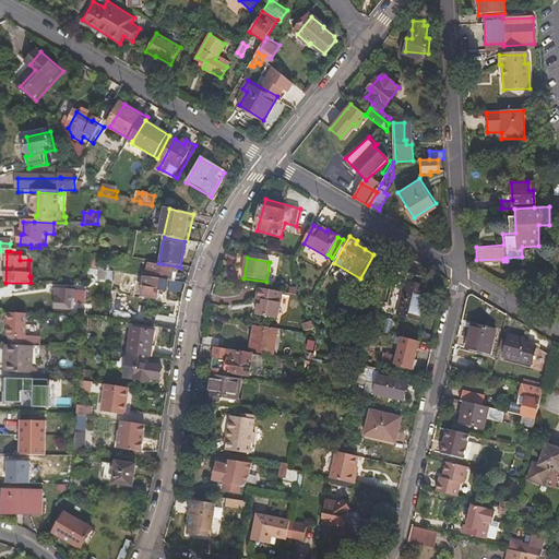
[(147,265),(145,280),(166,283),(170,284),(171,275),(177,274),(177,266),(163,264),(162,266),(147,265)]
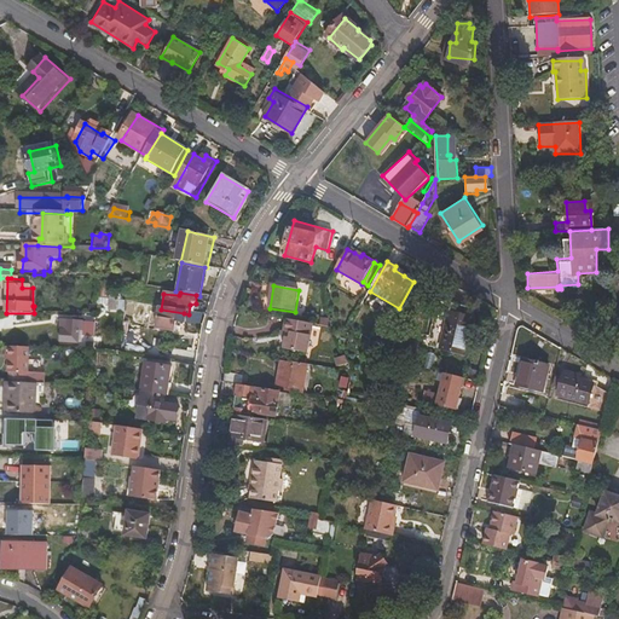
[(126,335),(129,305),(106,302),(105,311),(122,312),(120,334),(126,335)]
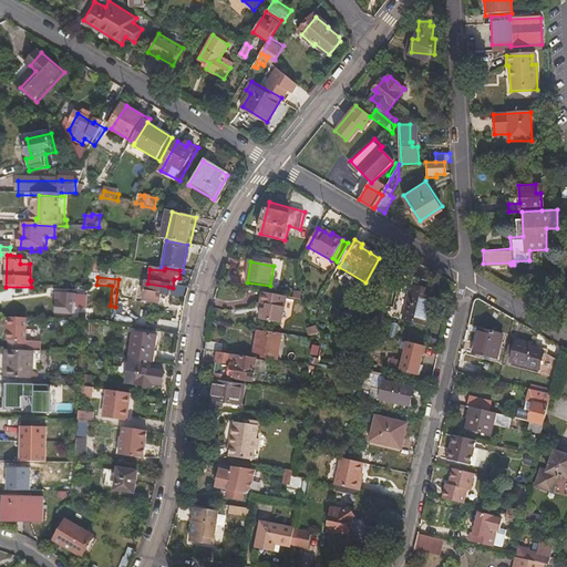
[(433,281),(416,278),(414,286),(404,320),(426,326),(436,291),(432,290),(433,281)]
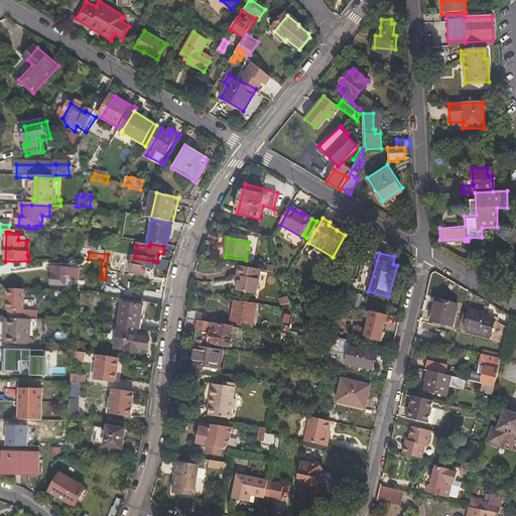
[(121,256),(114,255),(113,264),(120,265),(121,256)]
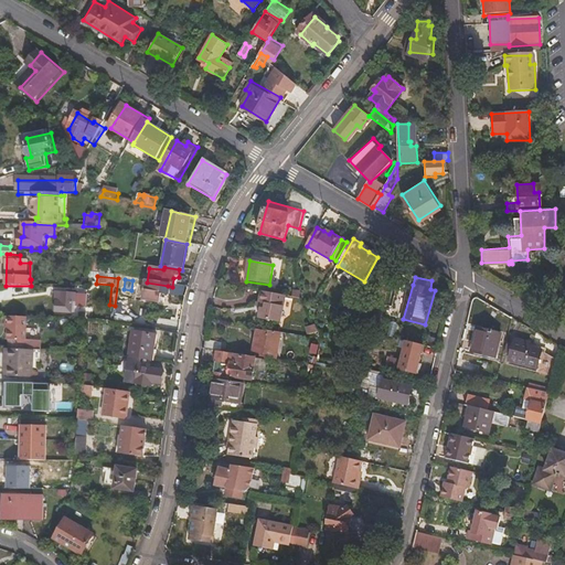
[(147,283),(140,283),(139,290),(137,301),(157,305),(159,295),(167,296),(168,286),(147,283)]
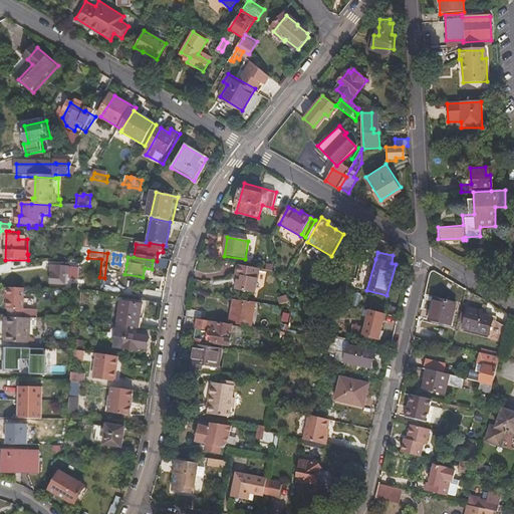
[(261,268),(238,264),(235,279),(238,280),(237,289),(257,293),(261,268)]
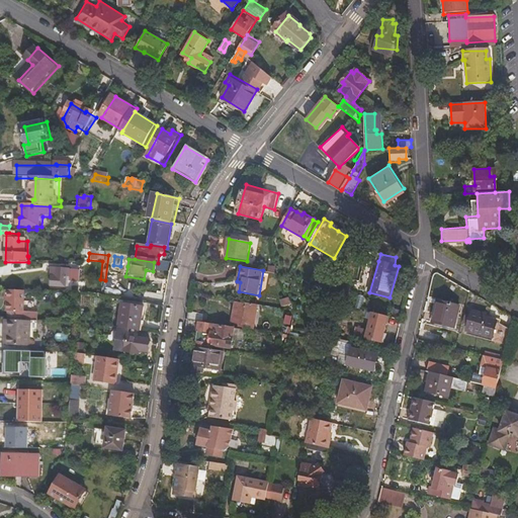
[(77,270),(54,269),(54,287),(67,288),(68,281),(77,281),(77,270)]
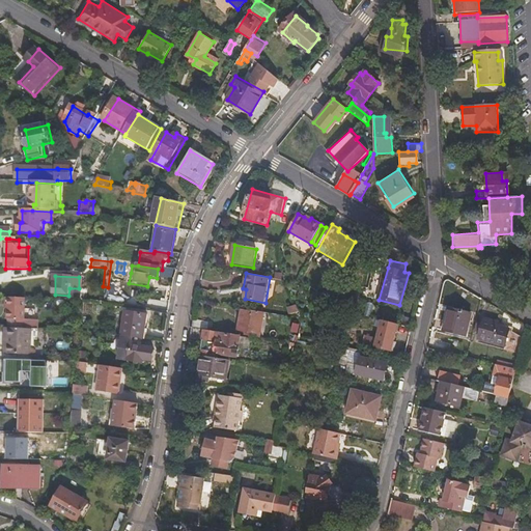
[(325,292),(322,306),(331,309),(335,296),(325,292)]
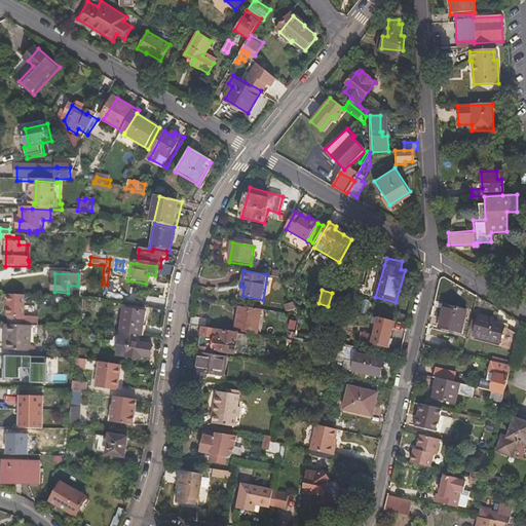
[(28,295),(7,295),(8,302),(10,303),(10,308),(10,317),(11,317),(11,325),(30,325),(31,317),(27,317),(28,295)]
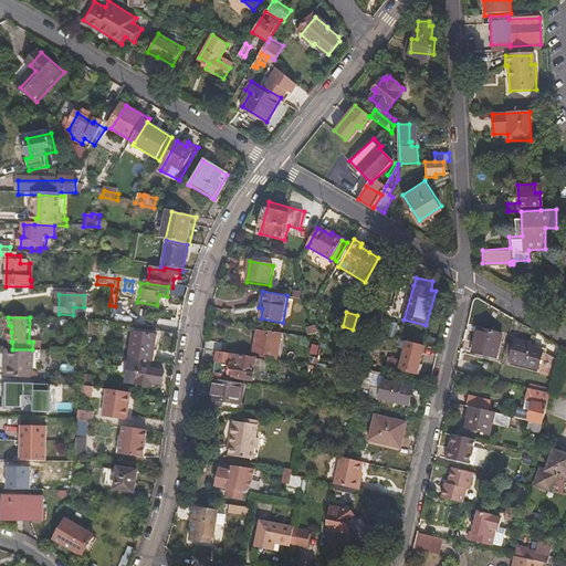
[(307,336),(317,333),(315,325),(304,328),(307,336)]
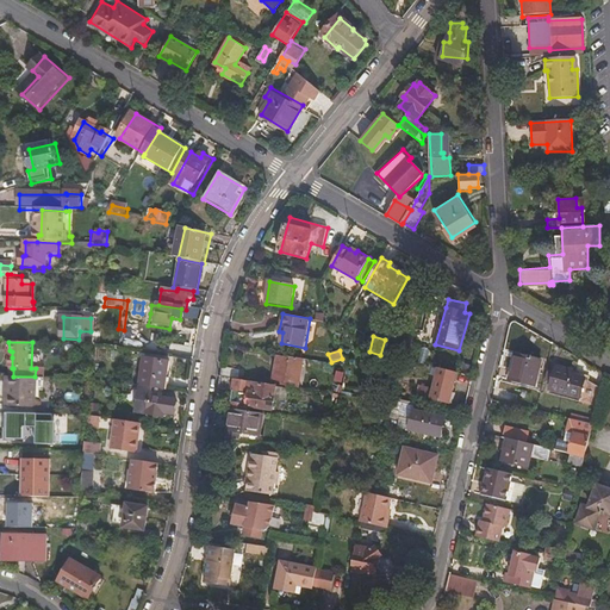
[(542,359),(517,353),(511,377),(536,384),(542,359)]
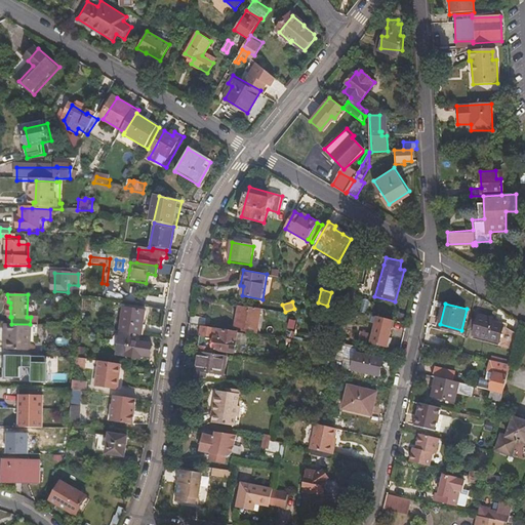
[(318,305),(315,318),(325,320),(328,307),(318,305)]
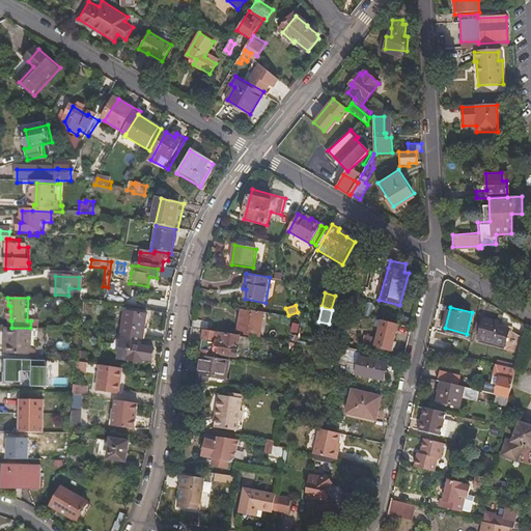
[(142,339),(144,339),(148,314),(127,311),(122,336),(142,339)]
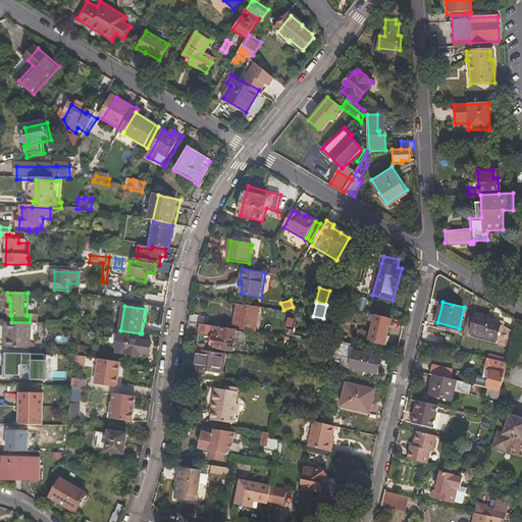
[(241,328),(256,330),(259,307),(246,306),(246,308),(238,306),(235,321),(242,323),(241,328)]
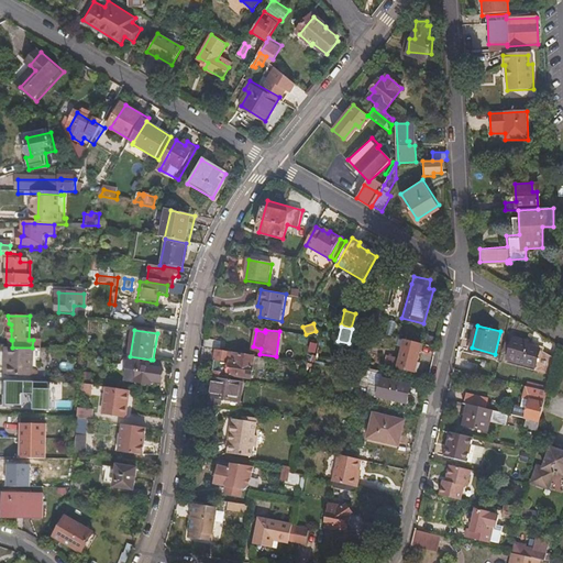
[(203,337),(202,345),(220,349),(221,340),(203,337)]
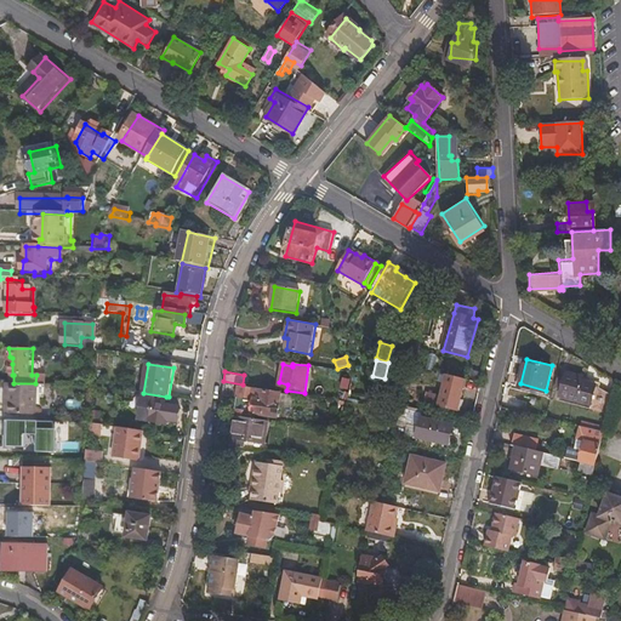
[(592,404),(598,385),(585,381),(586,376),(568,371),(565,379),(563,391),(562,396),(592,404)]
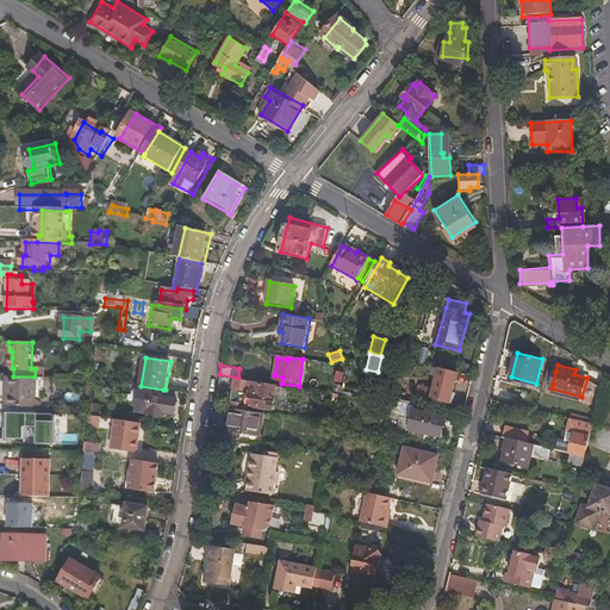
[(450,404),(458,374),(440,369),(437,379),(435,378),(430,399),(450,404)]
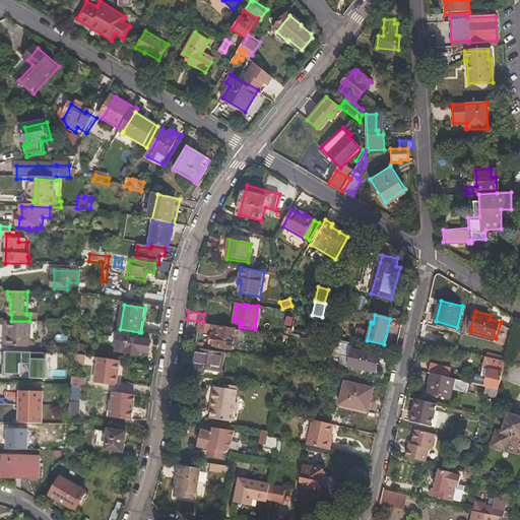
[(11,321),(8,321),(7,338),(9,338),(10,347),(33,347),(35,322),(29,321),(11,321)]
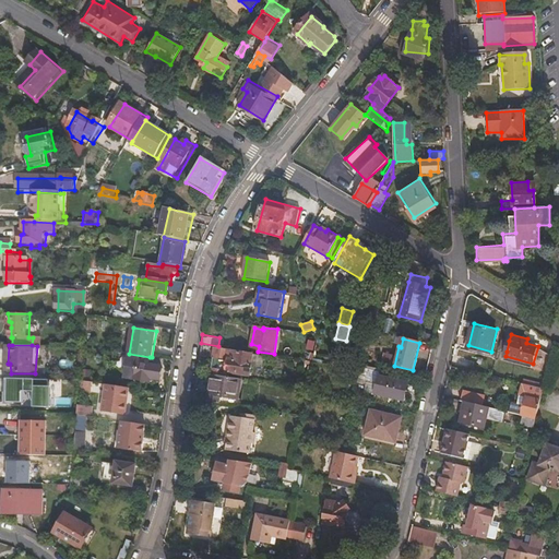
[(533,364),(549,369),(552,356),(544,353),(545,348),(538,346),(533,364)]
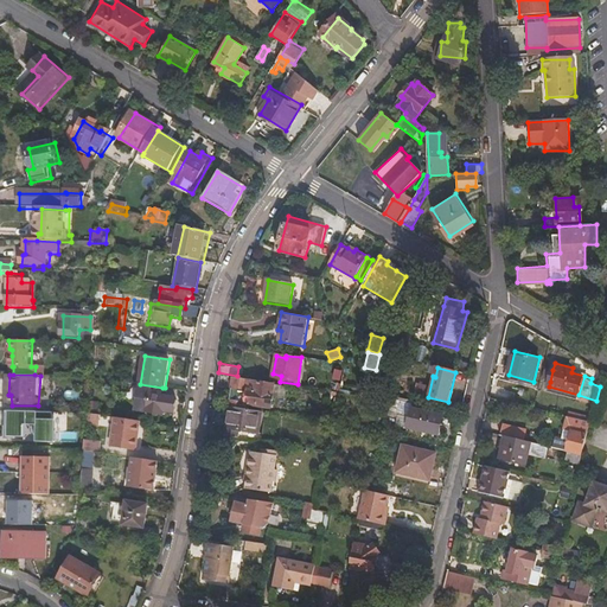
[(256,387),(249,385),(247,398),(272,403),(273,397),(285,398),(287,385),(257,381),(256,387)]
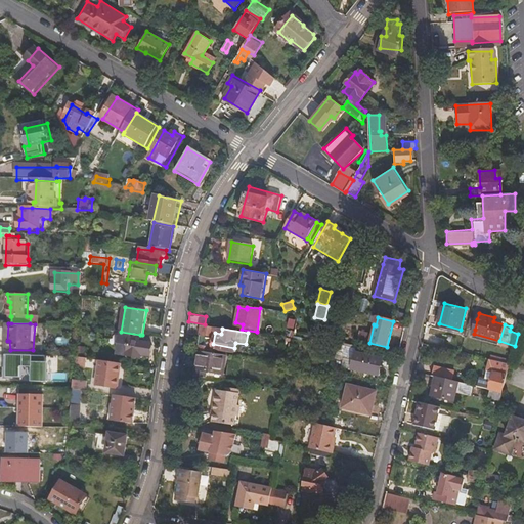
[(140,335),(121,332),(111,331),(106,352),(136,357),(137,354),(147,356),(149,344),(139,342),(140,335)]
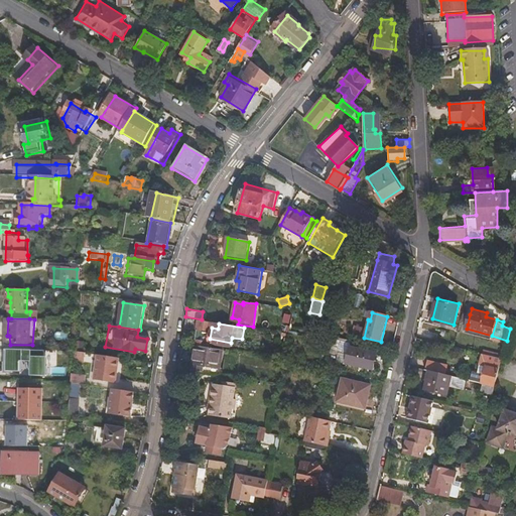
[(352,347),(353,341),(336,336),(332,353),(349,357),(348,362),(373,368),(372,371),(375,372),(378,361),(375,360),(376,353),(352,347)]
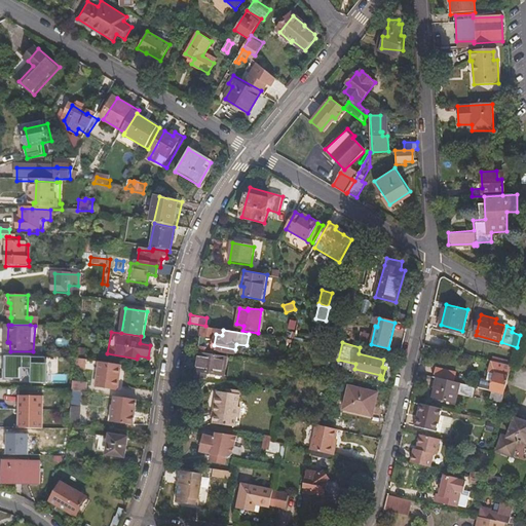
[(194,376),(205,377),(205,372),(222,375),(226,354),(198,350),(194,376)]
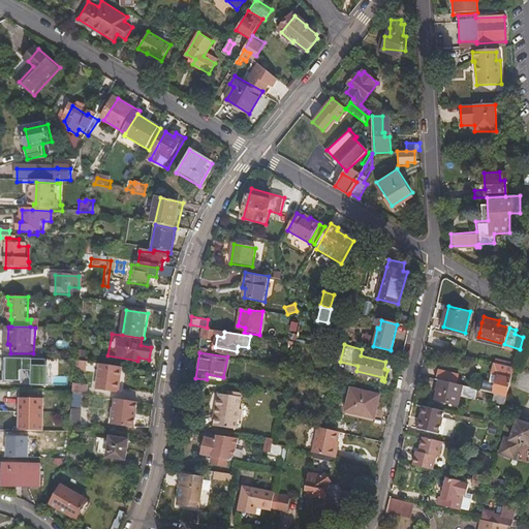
[(83,361),(76,361),(75,370),(93,372),(95,364),(83,361)]
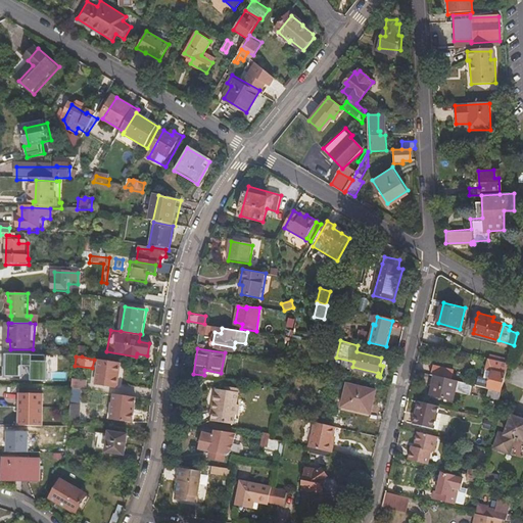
[(42,358),(30,358),(26,358),(25,377),(34,377),(34,371),(41,371),(42,358)]
